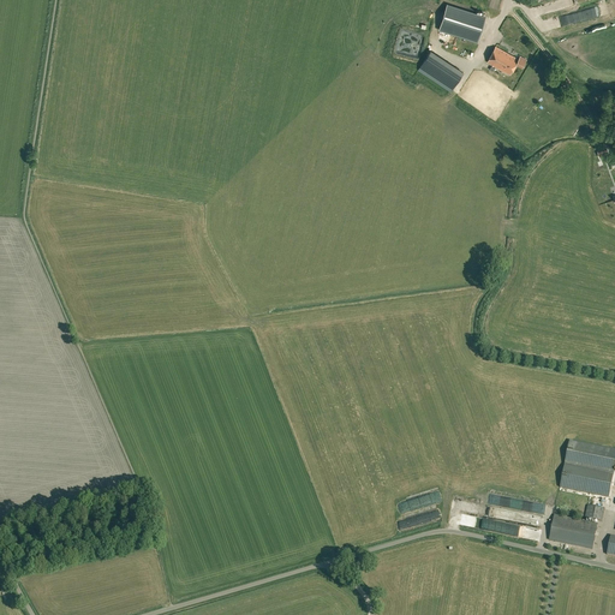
[(488,0),(467,0),(469,1),(475,4),(473,9),(472,7),(471,12),(475,13),(477,5),(478,5),(479,1),(483,3),(483,1),(488,3),(488,0)]
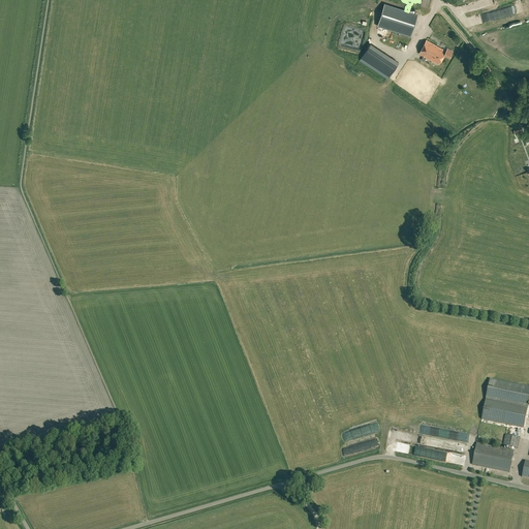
[(412,13),(384,4),(377,25),(389,29),(406,34),(410,36),(417,16),(412,13)]
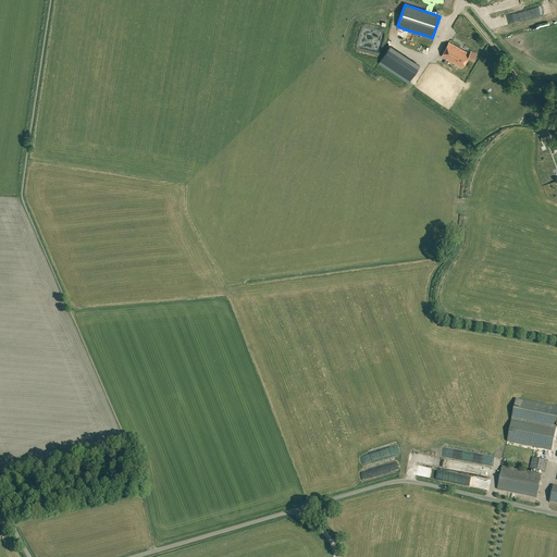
[(408,36),(406,44),(431,51),(433,44),(408,36)]
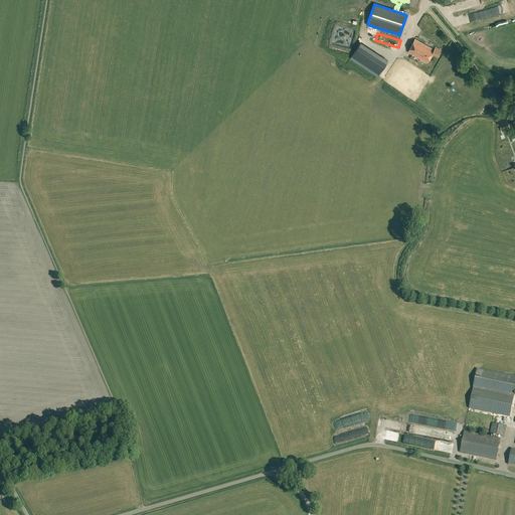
[(434,50),(414,39),(407,51),(426,62),(432,53),(437,56),(441,50),(436,47),(434,50)]
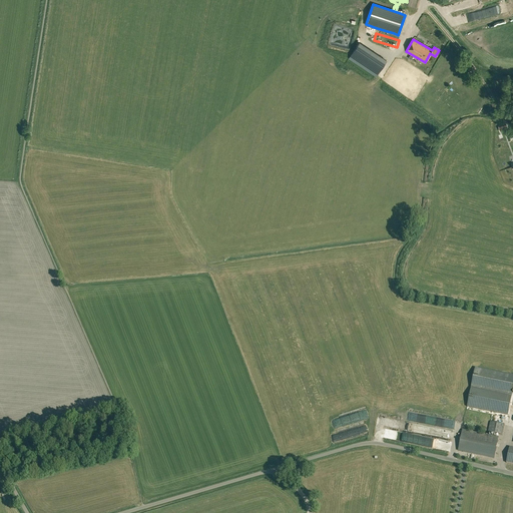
[(387,60),(359,42),(349,59),(376,77),(387,60)]
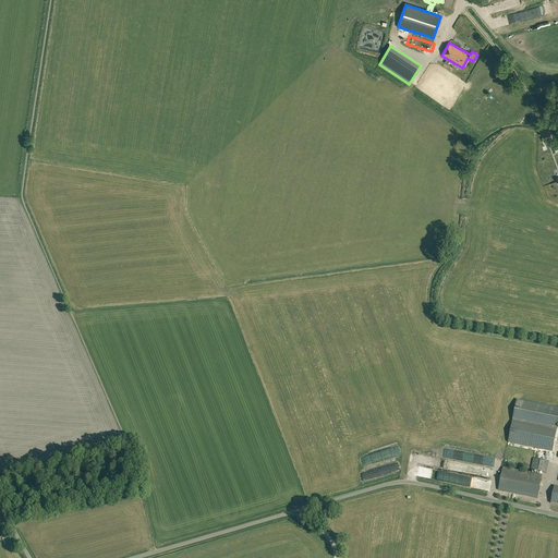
[(513,421),(557,431),(557,424),(557,408),(518,399),(513,421)]
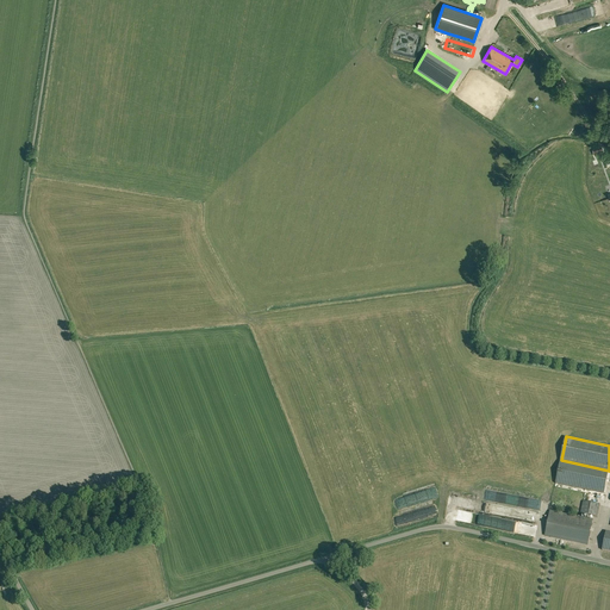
[(603,496),(609,471),(561,460),(555,486),(603,496)]
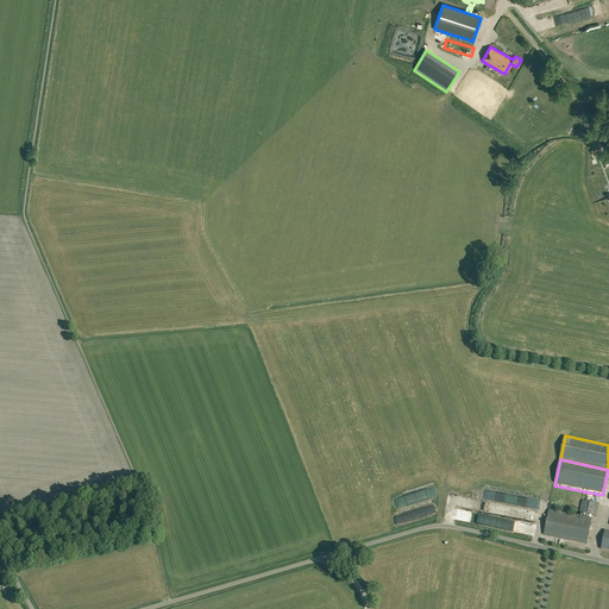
[(596,516),(600,503),(582,500),(579,513),(596,516)]
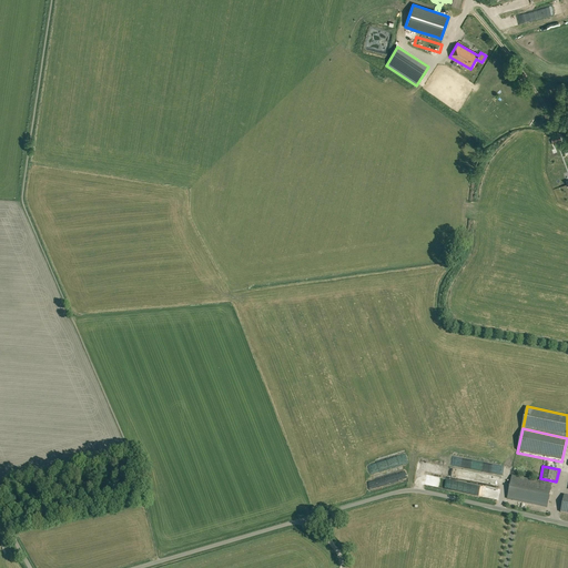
[(547,507),(553,484),(511,476),(507,498),(547,507)]
